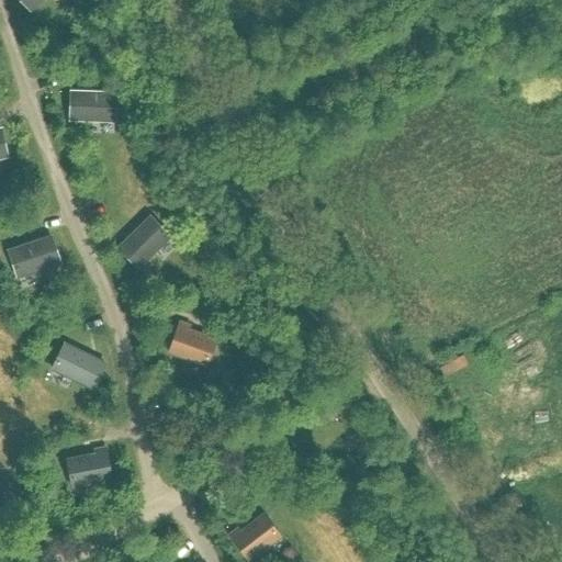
[(40,0),(21,0),(31,10),(40,0)]
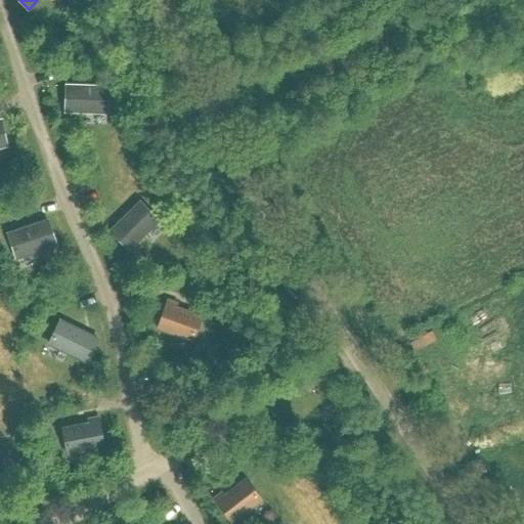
[(106,87),(66,86),(66,112),(106,113),(106,87)]
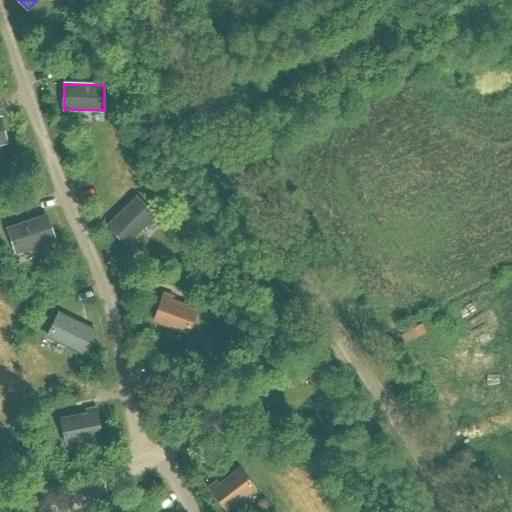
[(154,215),(136,197),(108,225),(126,243),(154,215)]
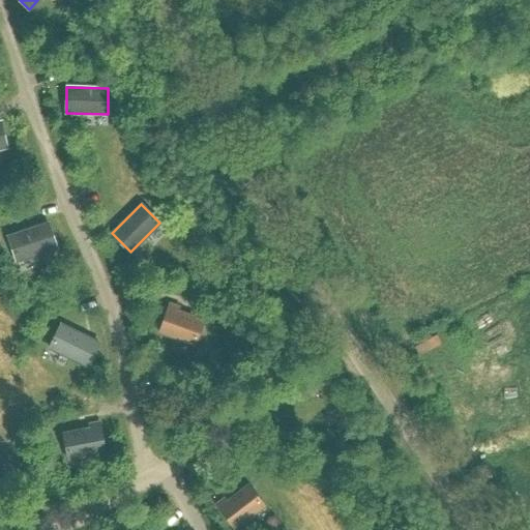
[(56,247),(48,223),(8,236),(17,261),(56,247)]
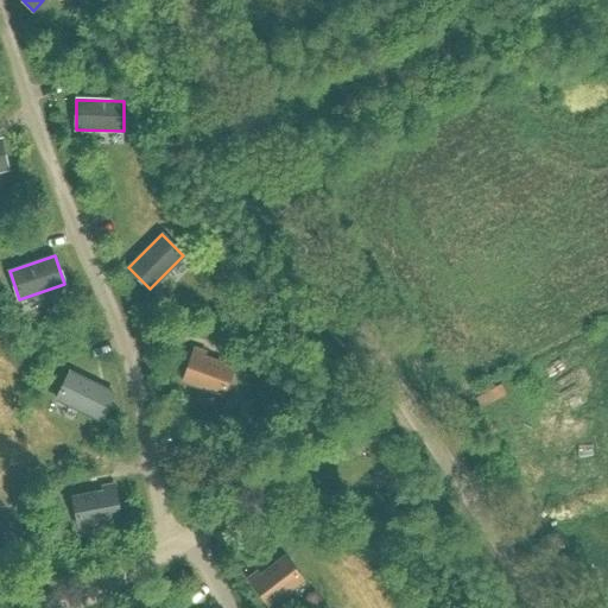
[(207,353),(196,348),(183,381),(222,397),(233,368),(206,358),(207,353)]
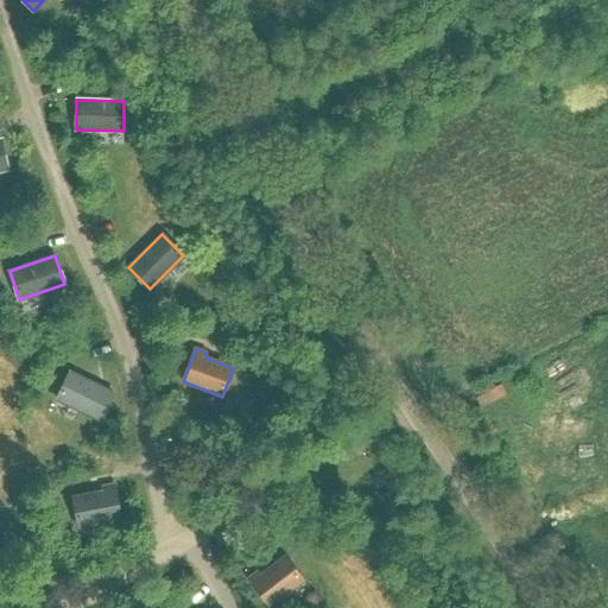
[(113,393),(70,372),(57,399),(99,420),(113,393)]
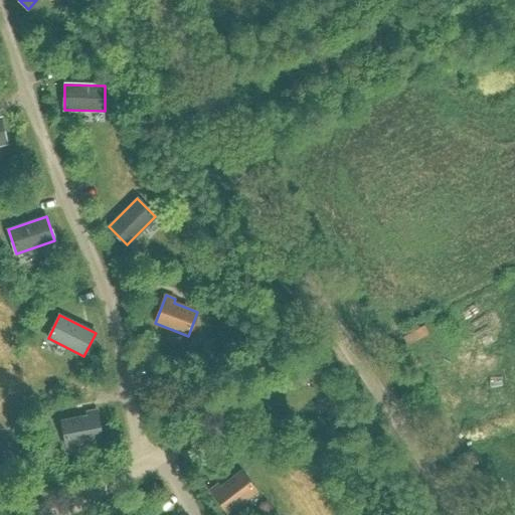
[(428,327),(409,336),(413,345),(433,336),(428,327)]
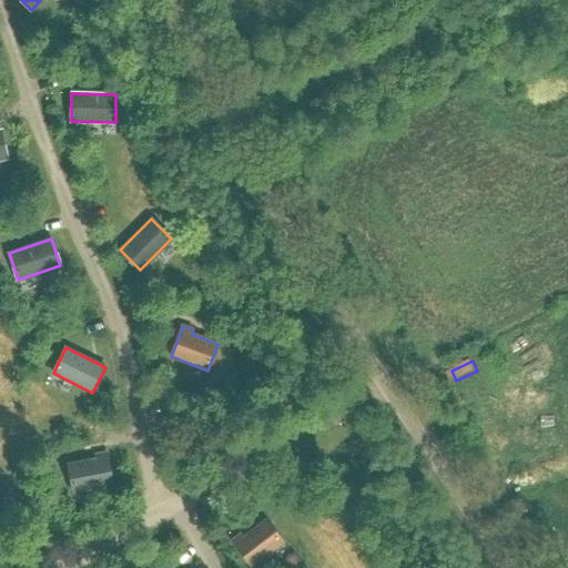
[(112,485),(105,453),(94,455),(95,459),(68,464),(73,492),(112,485)]
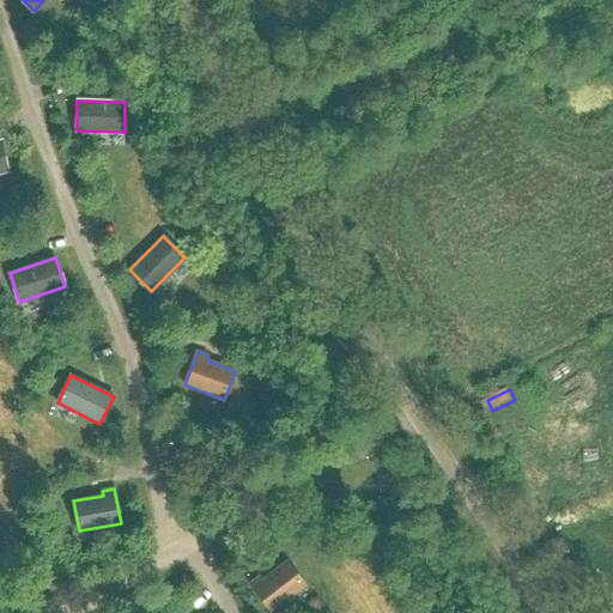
[(305,587),(287,562),(263,580),(261,576),(250,583),(272,612),(305,587)]
